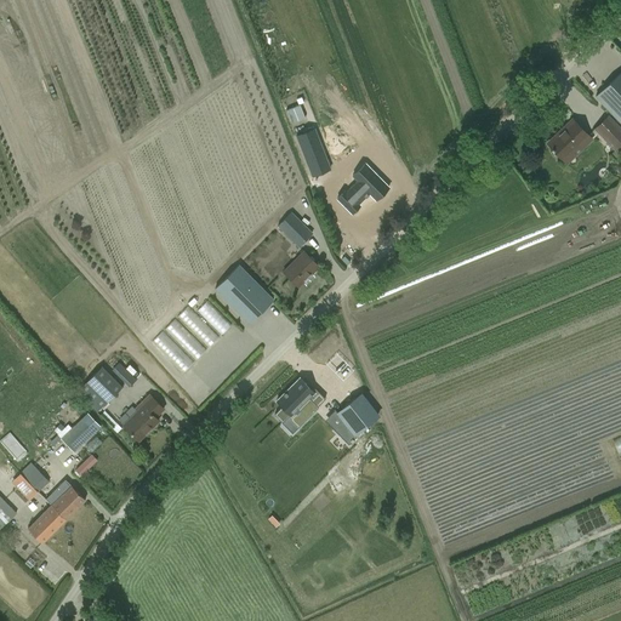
[(620,72),(596,97),(604,106),(620,124),(620,72)]
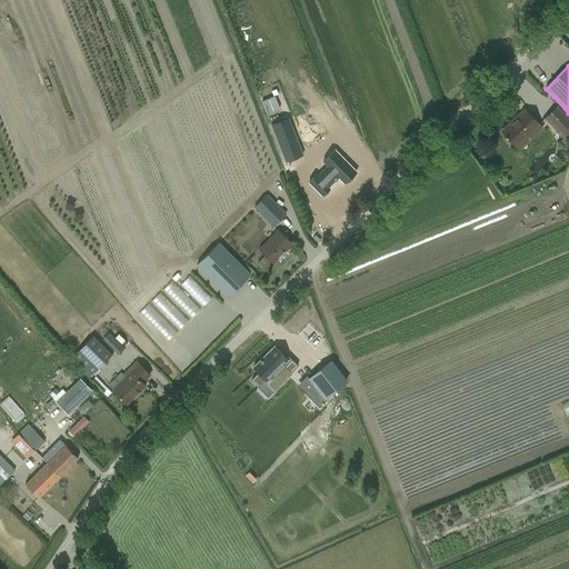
[(568,141),(568,140),(565,137),(568,131),(568,119),(557,107),(545,118),(563,138),(559,141),(565,147),(568,141)]
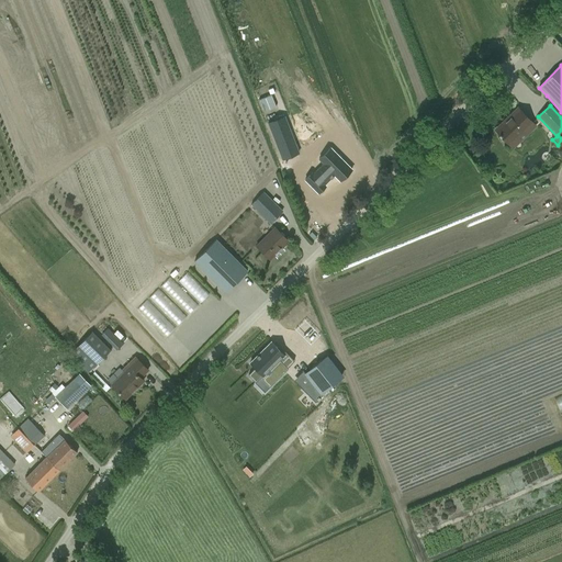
[(535,126),(525,115),(517,108),(508,116),(510,117),(496,132),(499,134),(498,135),(501,136),(503,138),(513,148),(535,126)]
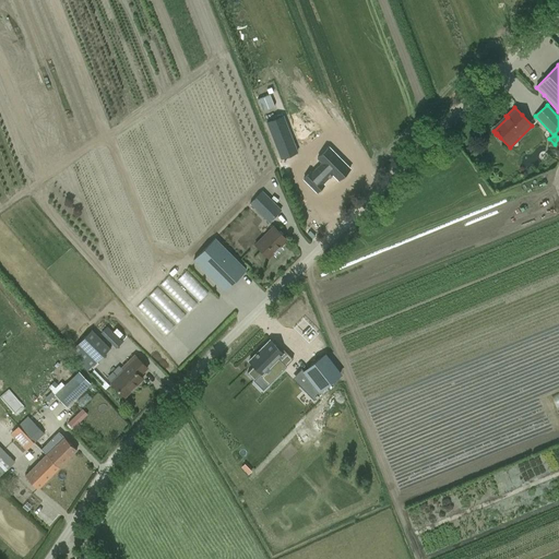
[(284,119),(268,126),(282,162),(298,155),(284,119)]
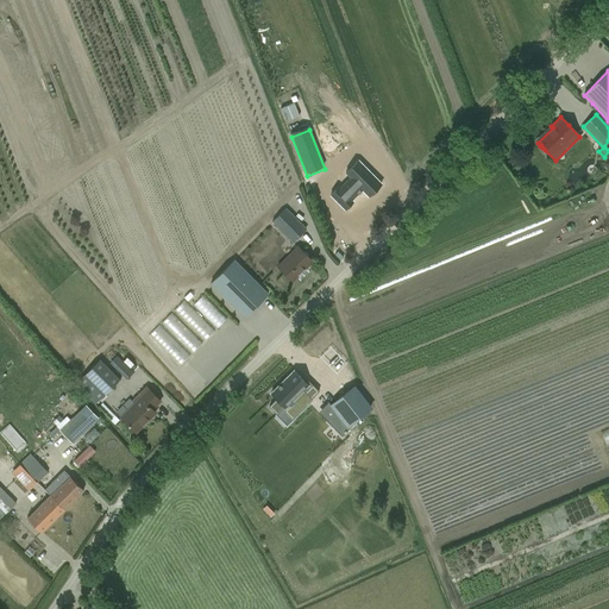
[(339,187),(332,195),(347,209),(355,202),(353,200),(363,189),(370,196),(383,183),(358,161),(346,173),(351,177),(340,188),(339,187)]
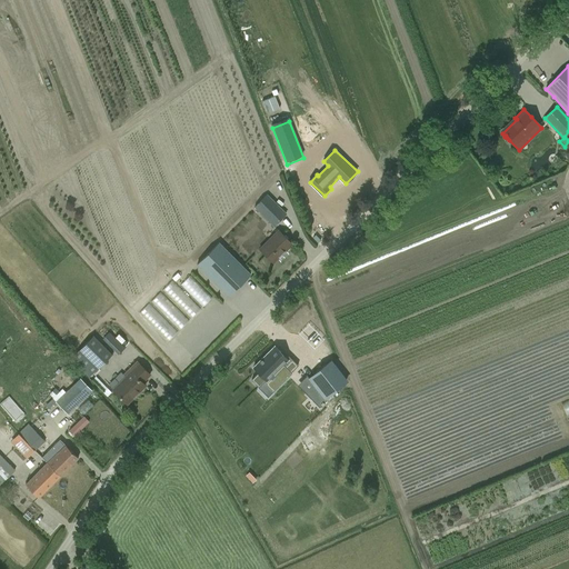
[(286,213),(278,206),(267,195),(255,207),(266,218),(273,226),(286,213)]
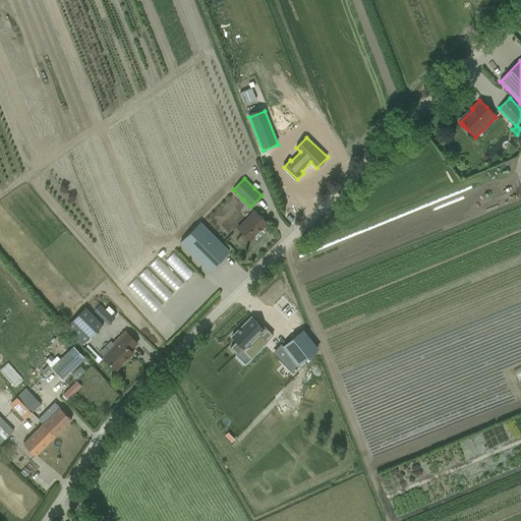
[(267,224),(254,211),(237,228),(250,240),(249,239),(258,230),(259,231),(267,224)]
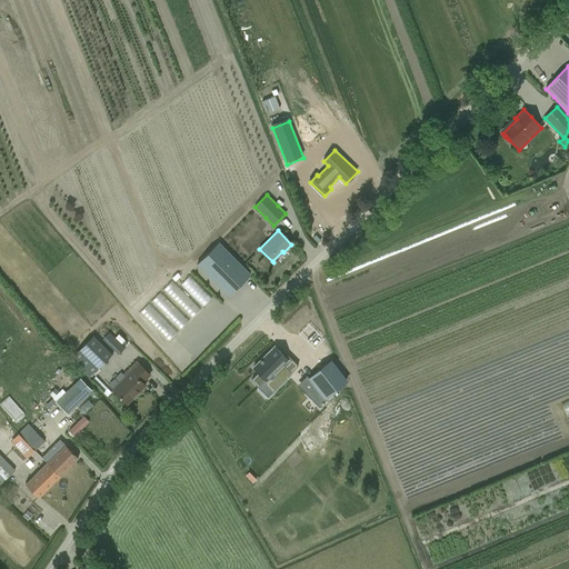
[(250,275),(242,267),(219,242),(197,265),(220,288),(228,296),(250,275)]
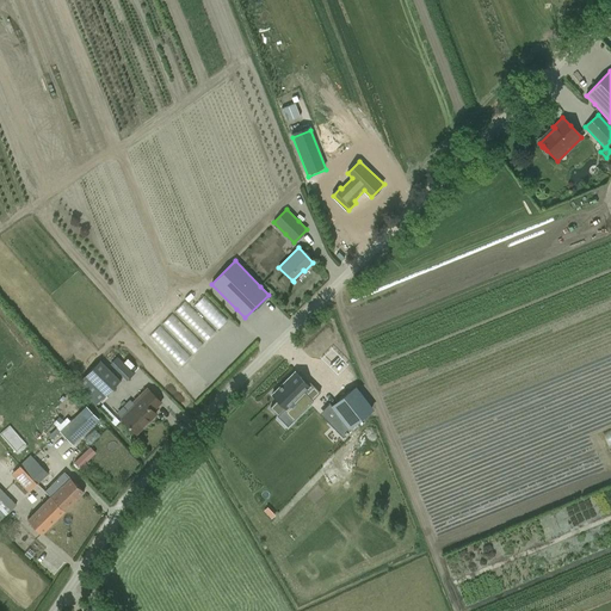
[(205,292),(173,325),(205,358),(242,321),(215,295),(211,298),(205,292)]
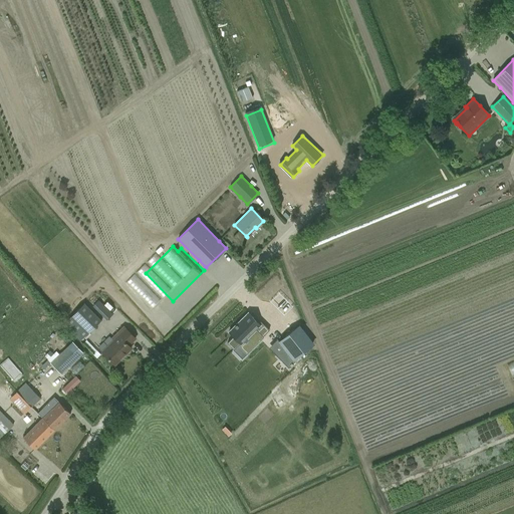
[(136,283),(163,309),(172,300),(145,274),(136,283)]
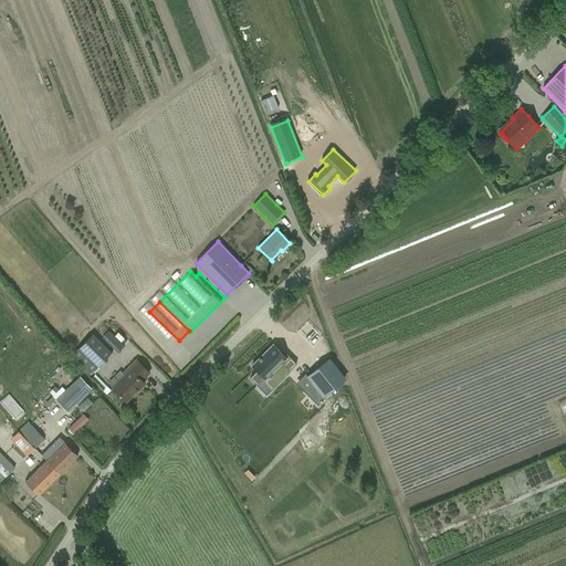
[(111,344),(116,338),(108,331),(103,336),(111,344)]
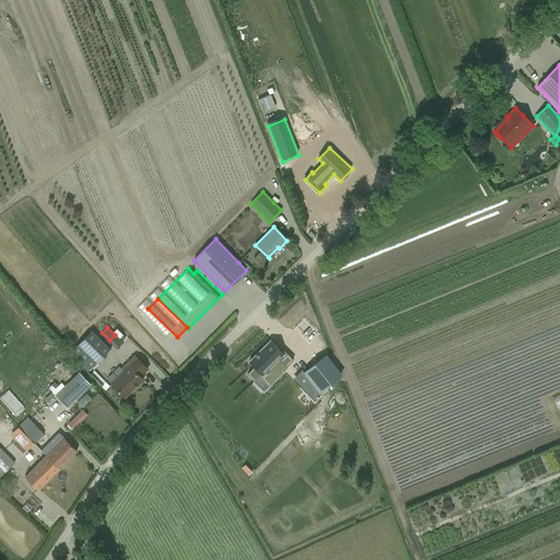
[(88,372),(111,349),(92,330),(69,353),(88,372)]
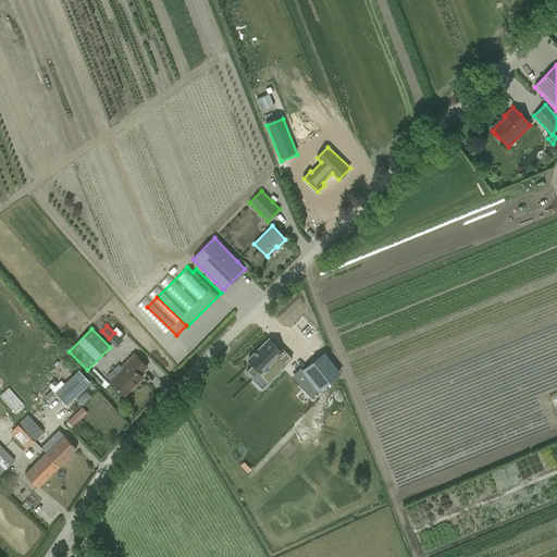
[(254,366),(247,372),(254,379),(260,373),(268,381),(282,367),(279,363),(280,361),(284,364),(291,358),(282,349),(281,351),(269,339),(248,360),(254,366)]
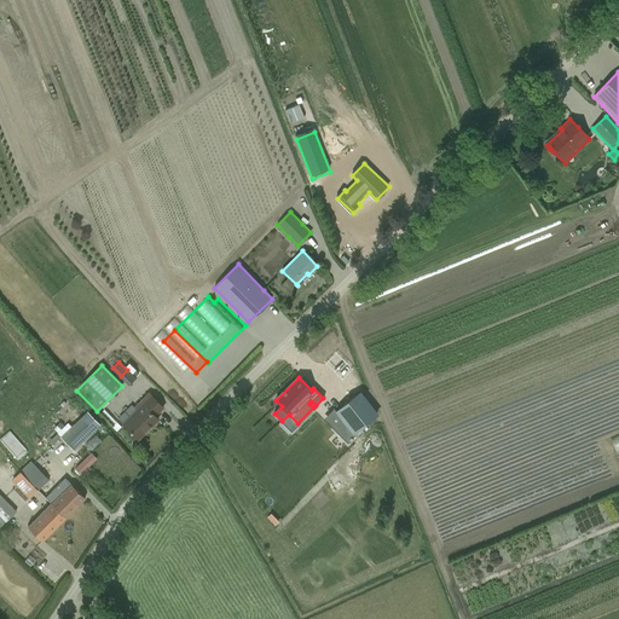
[(360,392),(335,411),(353,434),(377,414),(368,401),(360,392)]
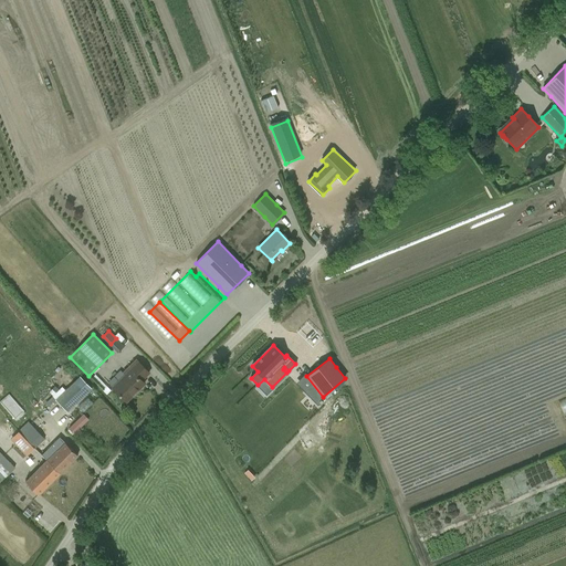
[(149,373),(142,365),(136,359),(128,368),(129,369),(112,388),(126,402),(145,384),(142,380),(149,373)]
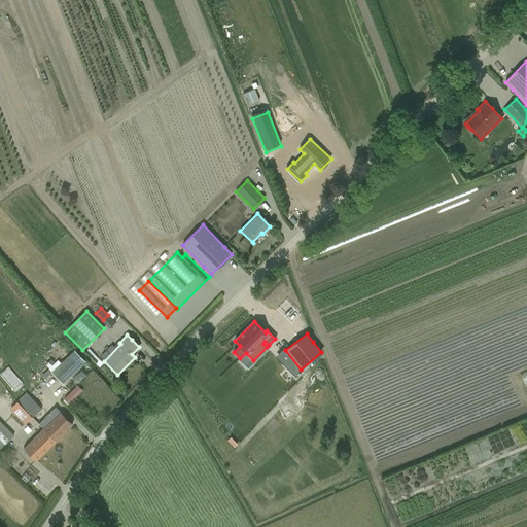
[(36,347),(34,336),(26,337),(28,349),(36,347)]
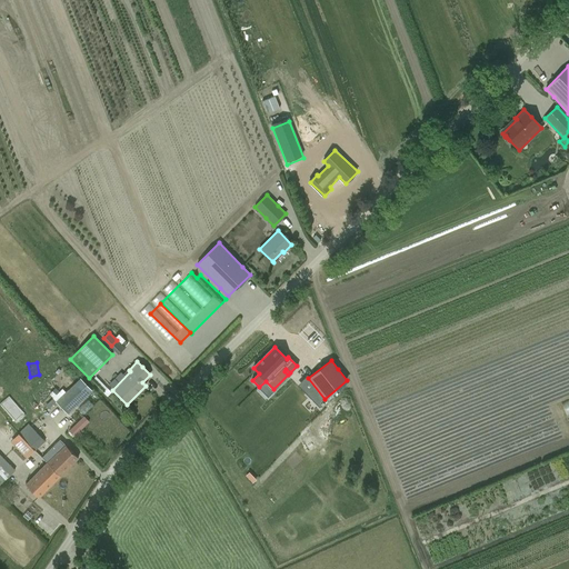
[(92,391),(80,378),(56,402),(67,415),(87,396),(92,391)]
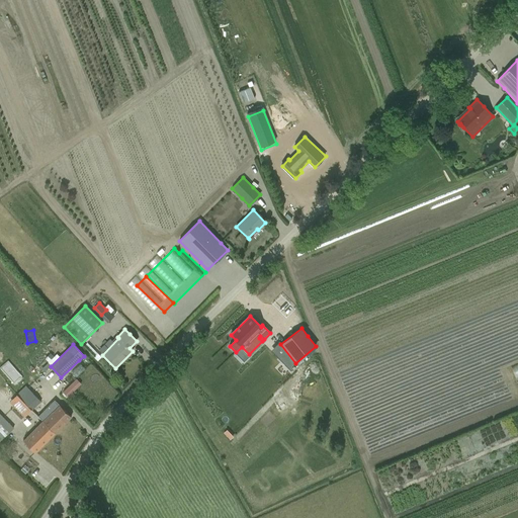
[(84,371),(88,375),(94,369),(90,365),(84,371)]
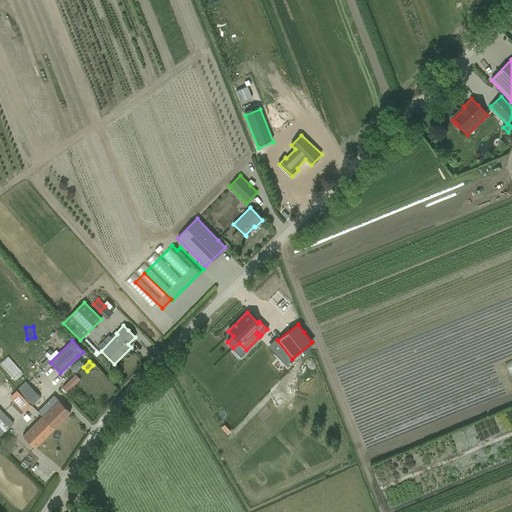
[(87,373),(73,386),(78,391),(92,379),(87,373)]
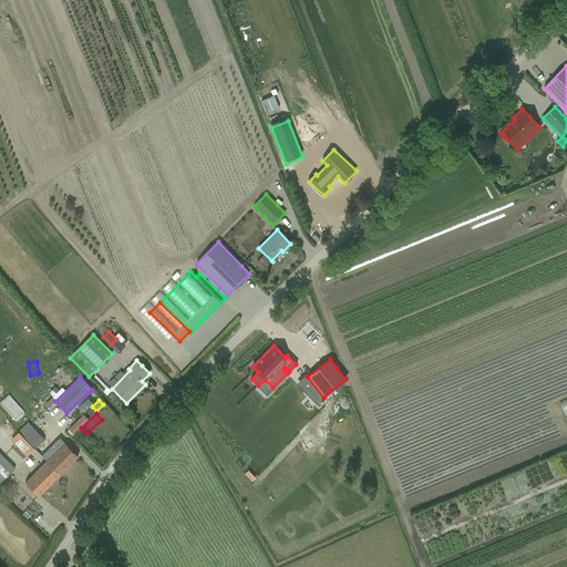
[(76,422),(69,429),(74,434),(81,428),(76,422)]
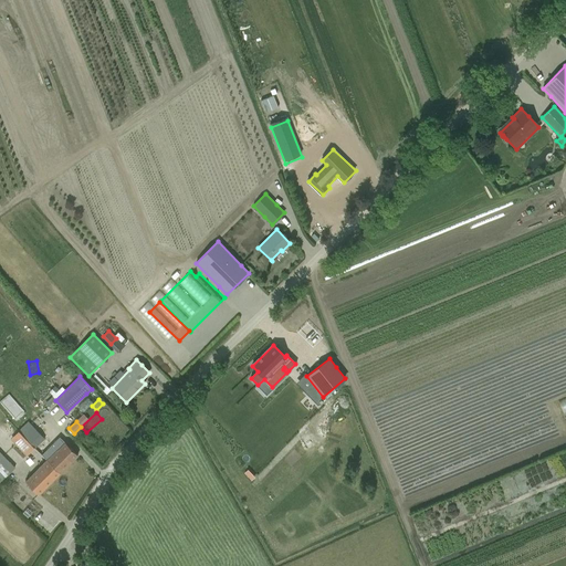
[(44,439),(30,423),(20,433),(25,439),(35,449),(44,439)]
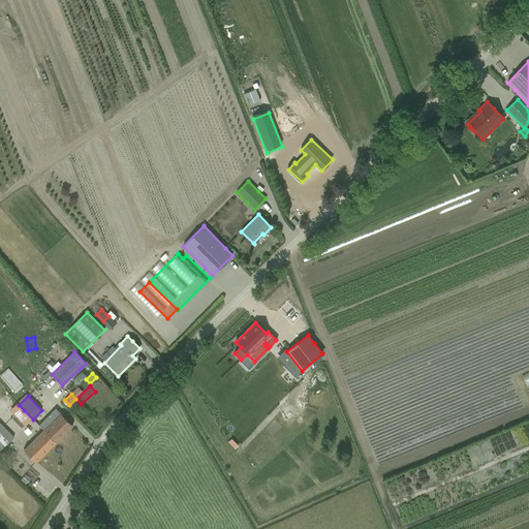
[(32,419),(19,405),(17,403),(11,408),(9,410),(26,427),(32,419)]
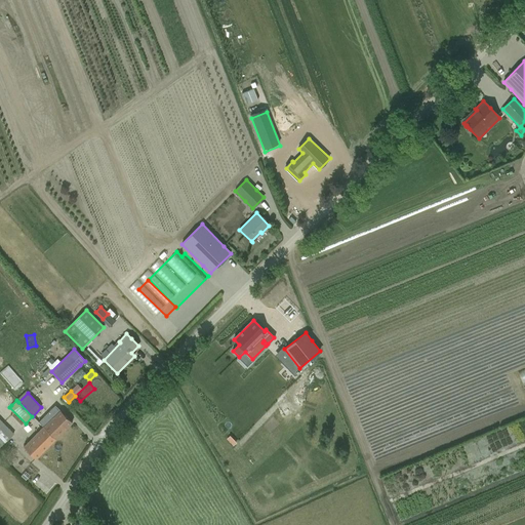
[(44,426),(55,439),(72,422),(65,415),(54,405),(48,412),(52,417),(44,426)]
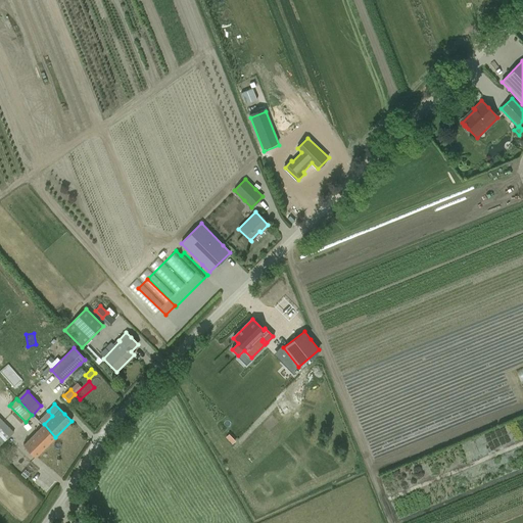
[(0,419),(0,436),(5,441),(13,433),(0,419)]
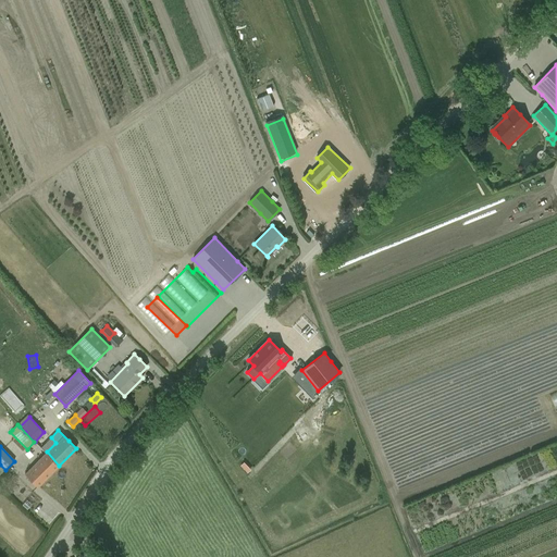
[(25,474),(29,479),(38,486),(59,466),(47,452),(25,474)]
